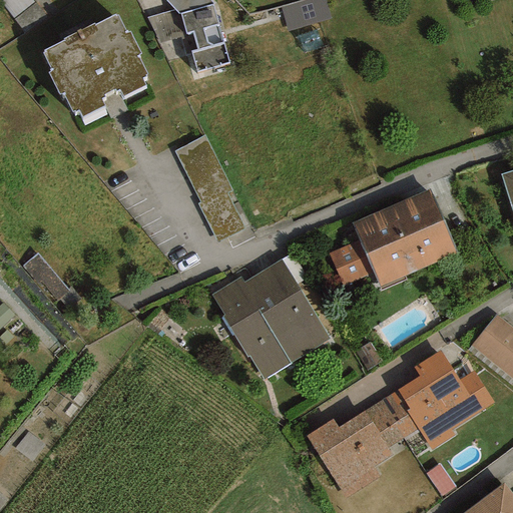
[(4,0),(13,14),(33,0),(4,0)]
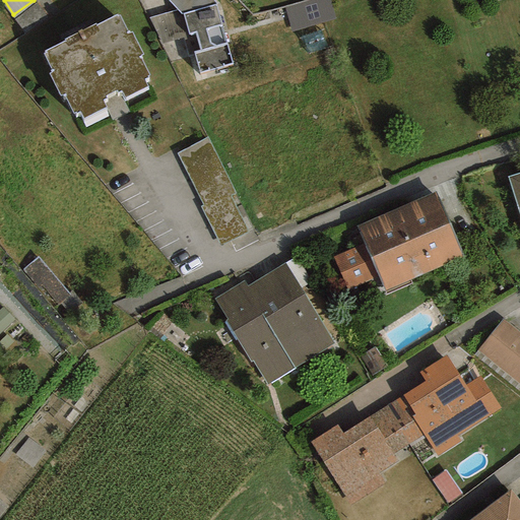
[(182,13),(215,4),(211,0),(167,0),(176,10),(180,14),(182,13)]
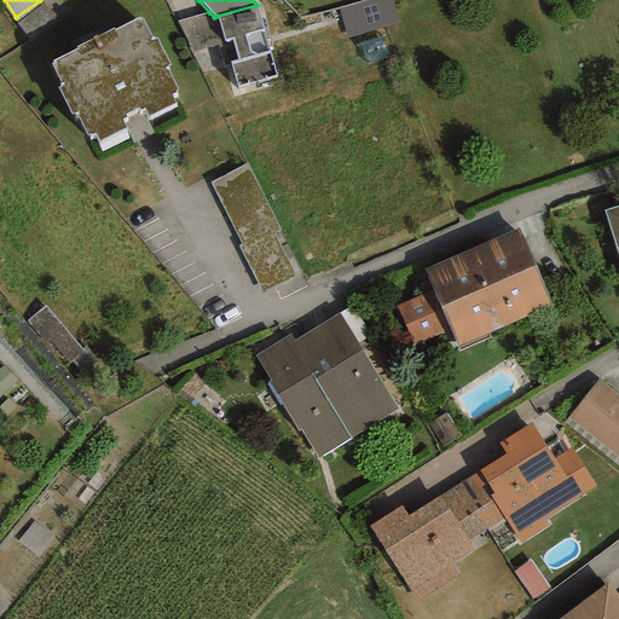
[(348,35),(399,19),(393,0),(357,0),(340,5),(348,35)]
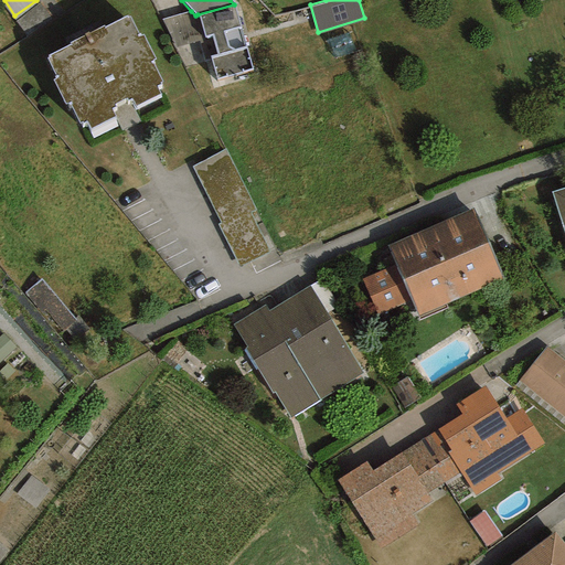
[(246,49),(234,4),(198,14),(204,38),(211,35),(216,55),(210,56),(216,80),(253,70),(246,49)]
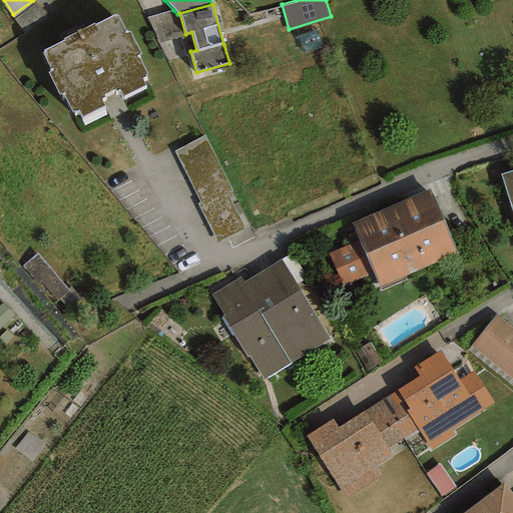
[(186,37),(185,34),(179,13),(177,14),(173,10),(146,17),(159,44),(186,37)]
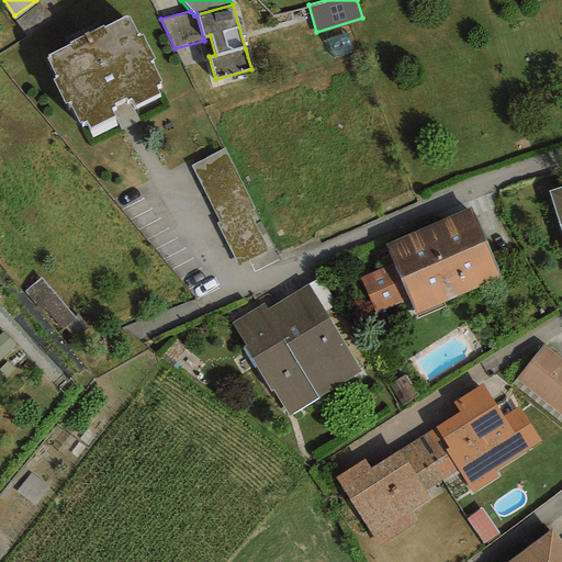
[(138,36),(128,17),(126,19),(125,17),(103,27),(102,26),(69,43),(69,44),(47,55),(48,57),(46,58),(56,78),(53,79),(65,103),(68,101),(79,122),(81,122),(81,123),(86,121),(89,128),(115,116),(112,109),(115,107),(114,104),(125,99),(126,101),(131,99),(134,107),(160,94),(157,87),(160,85),(159,83),(161,82),(150,60),(154,59),(142,35),(138,36)]
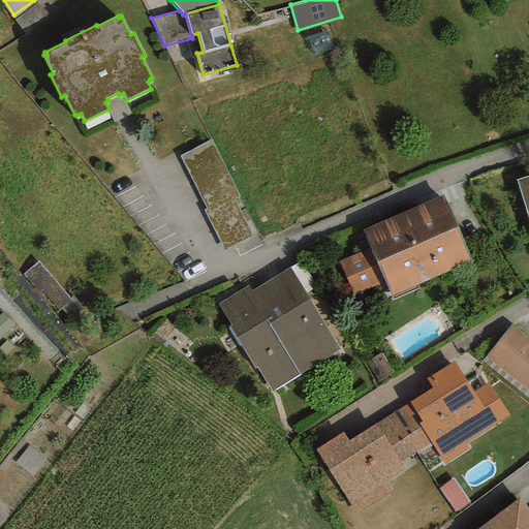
[(181,153),(227,245),(256,230),(209,138),(181,153)]
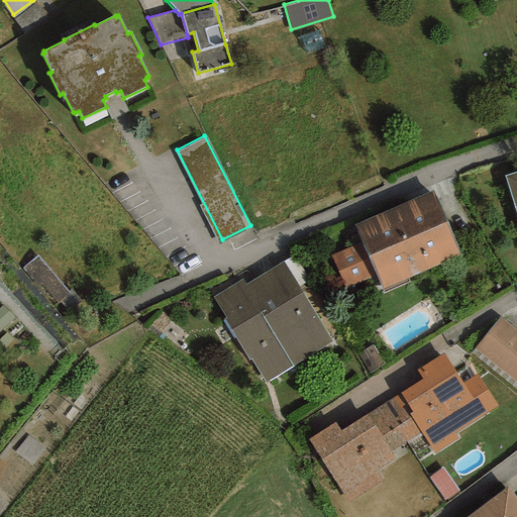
[(516,172),(504,177),(516,215),(516,172)]
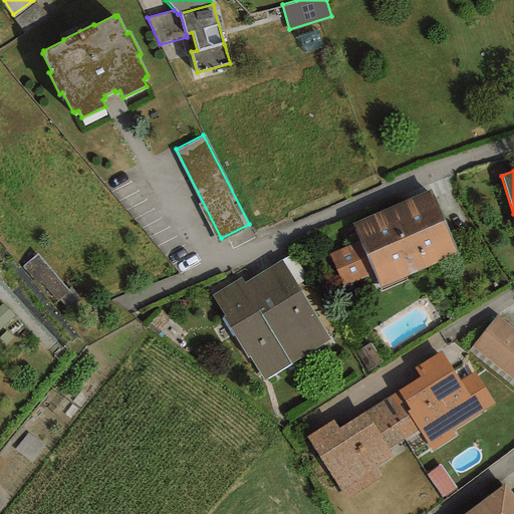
[(379,288),(456,256),(429,192),(351,224),(358,241),(328,254),(342,287),(373,273),(379,288)]
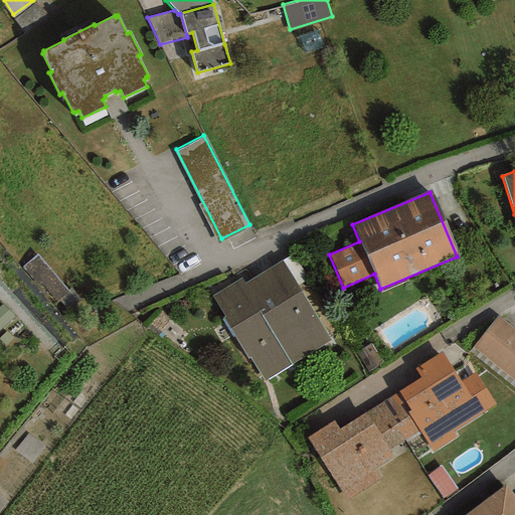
[(264,381),(330,341),(282,261),(244,284),(240,279),(212,296),(224,317),(222,318),(247,359),(249,358),(264,381)]
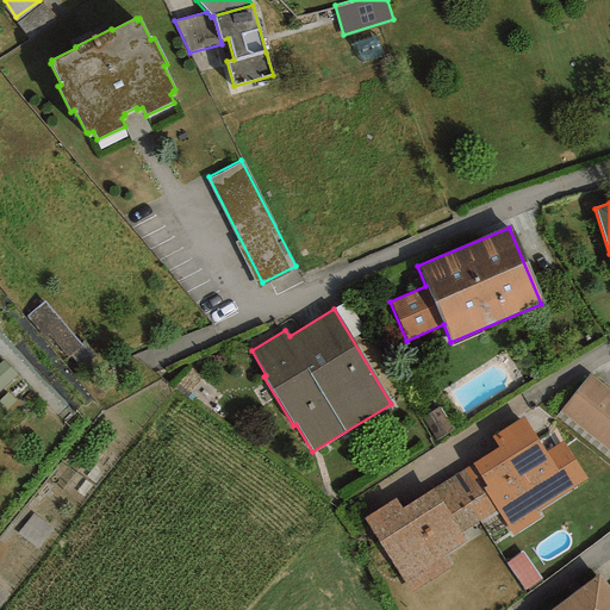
[(0,391),(16,375),(4,361),(0,363),(0,391)]
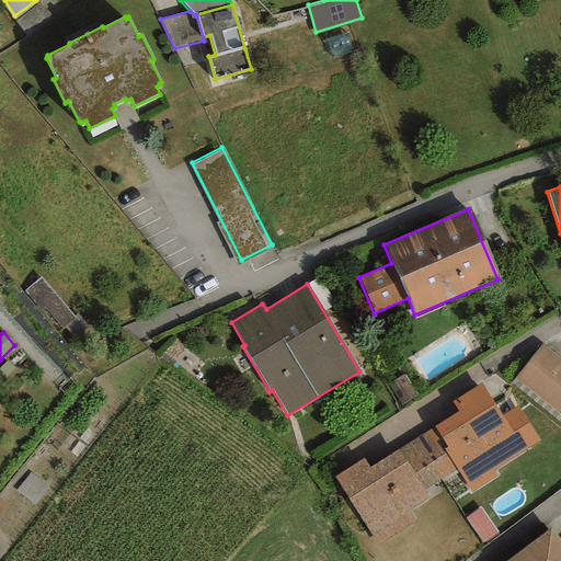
[(560,358),(542,344),(514,378),(560,416),(560,358)]
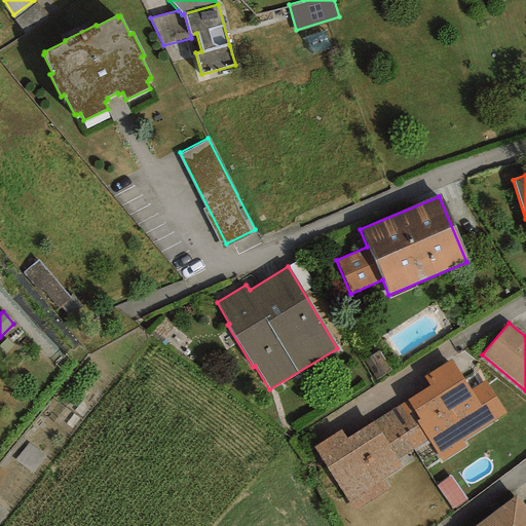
[(506,413),(485,381),(471,390),(451,360),(423,377),(429,386),(407,400),(419,420),(416,421),(427,440),(442,461),(465,447),(461,442),(506,413)]
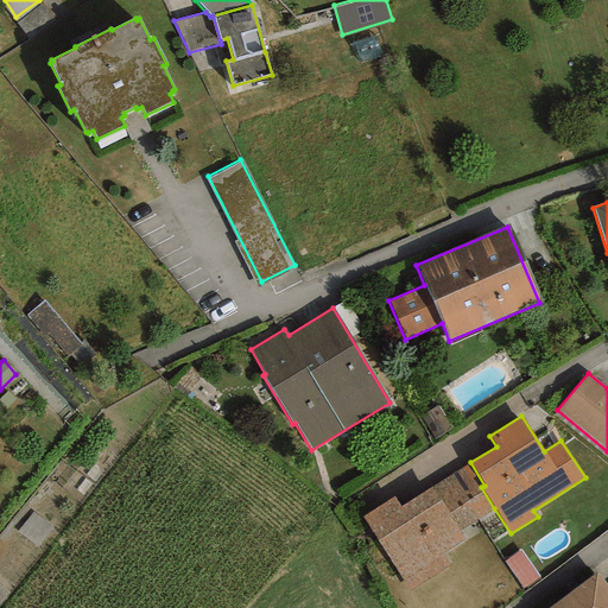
[(458,532),(494,508),(481,487),(485,486),(470,462),(431,488),(458,532)]
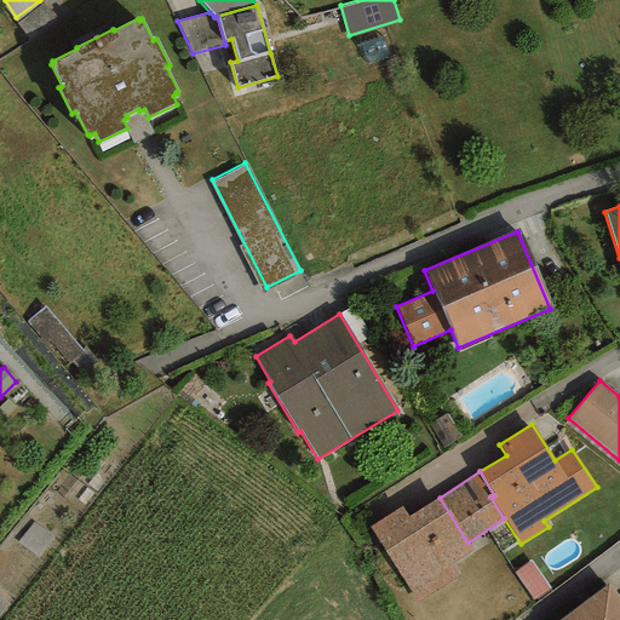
[(468,543),(440,498),(407,518),(401,507),(369,528),(417,603),(459,578),(451,566),(474,551),(468,543)]
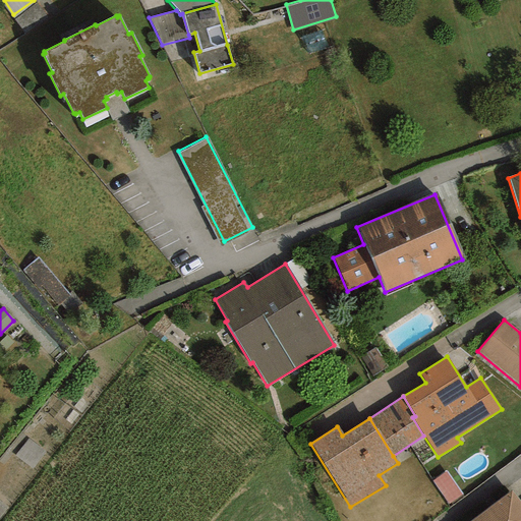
[(461,495),(445,472),(432,481),(449,504),(461,495)]
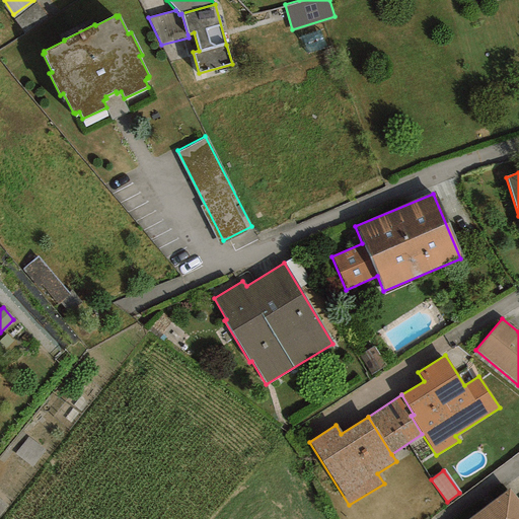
[(518,518),(518,502),(509,489),(468,518),(518,518)]
